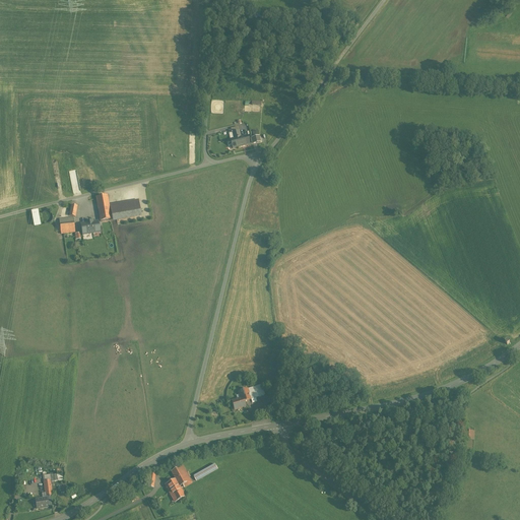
[(512,3),(504,13),(508,16),(516,7),(512,3)]
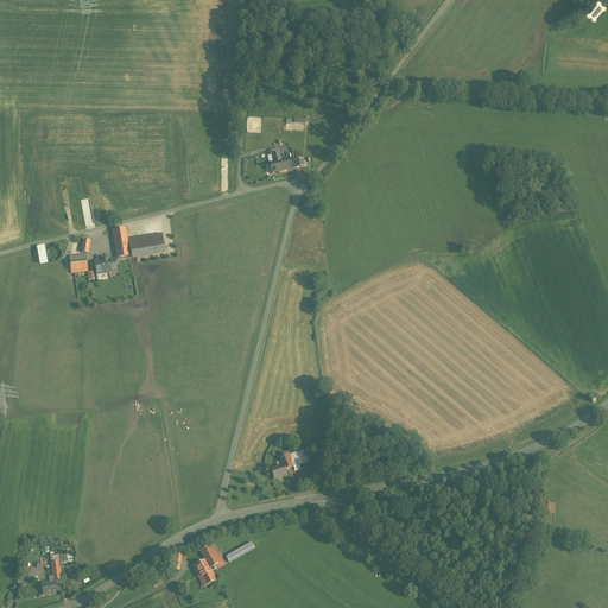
[(272,173),(292,169),(290,159),(282,162),(279,153),(271,156),(267,156),(272,173)]
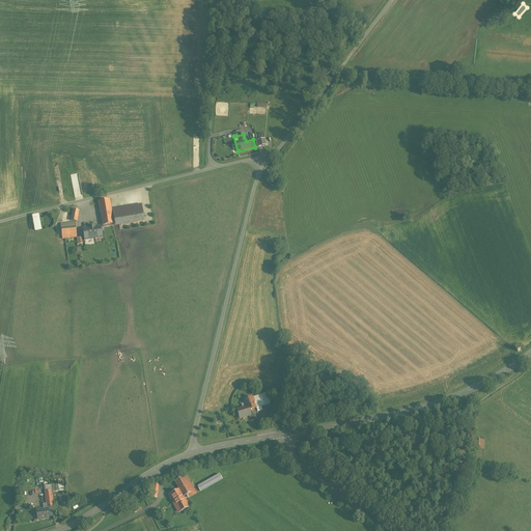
[(73,174),(75,197),(82,197),(80,174),(73,174)]
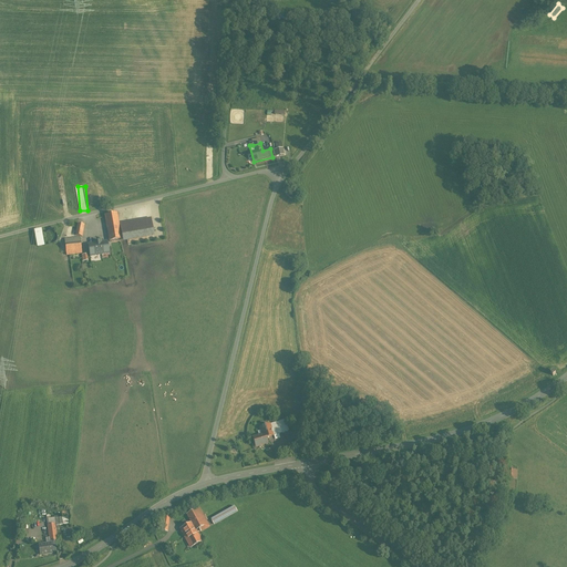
[(121,239),(116,214),(105,216),(110,241),(121,239)]
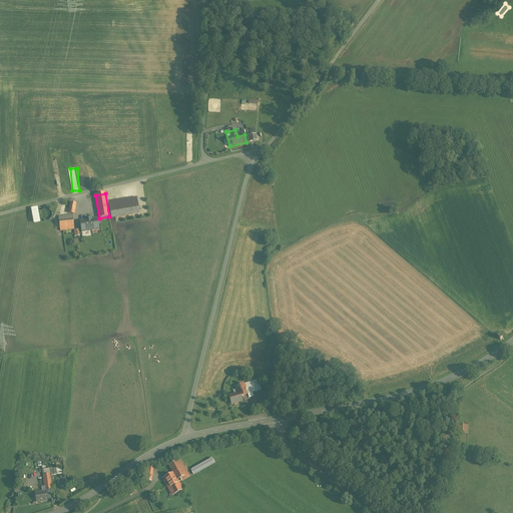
[(136,197),(108,202),(111,219),(139,214),(136,197)]
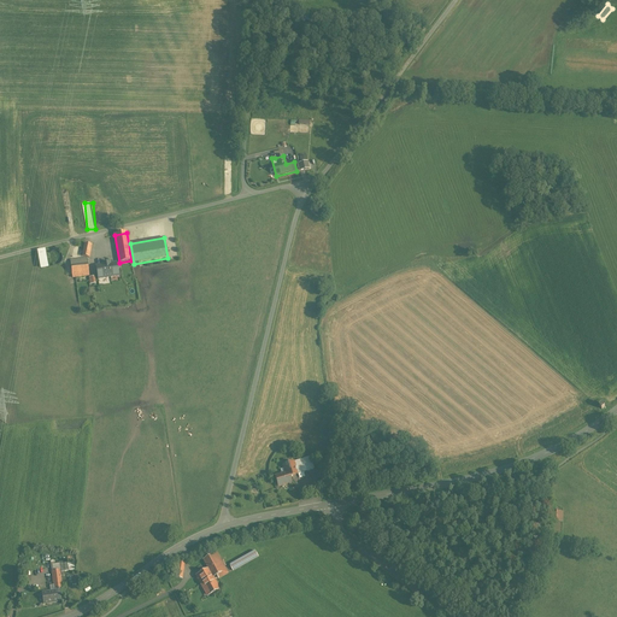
[(92,245),(84,244),(82,257),(89,258),(92,245)]
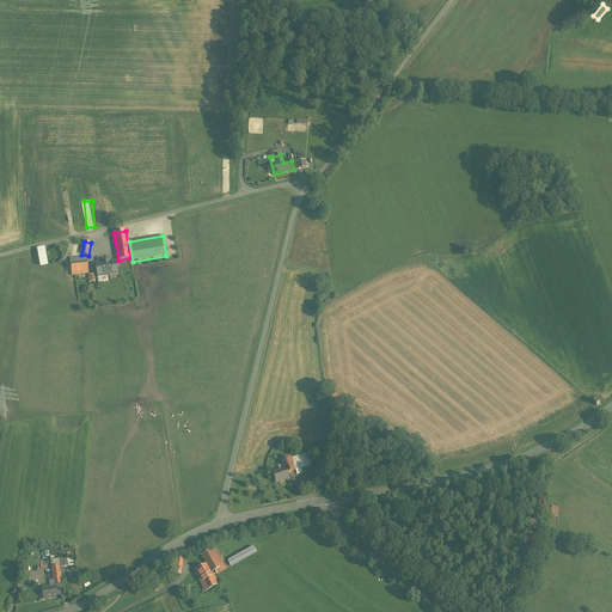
[(44,248),(37,249),(41,268),(48,265),(44,250),(44,248)]
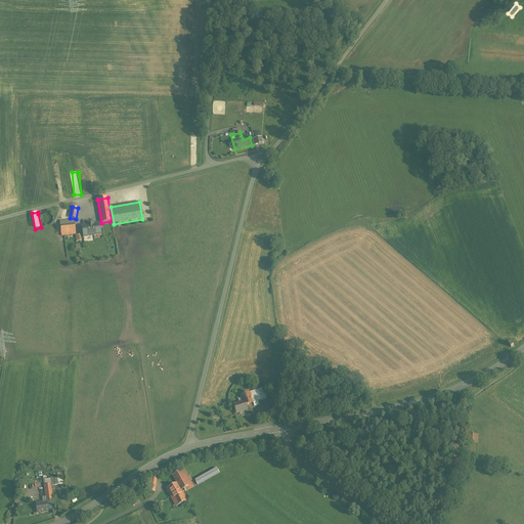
[(41,222),(42,223),(43,224),(44,225),(45,226),(47,226),(48,226),(49,225),(51,224),(52,223),(52,222),(53,221),(53,219),(52,218),(52,217),(51,215),(50,215),(48,214),(47,214),(46,214),(44,214),(43,215),(42,216),(41,217),(41,219),(41,220),(41,222)]
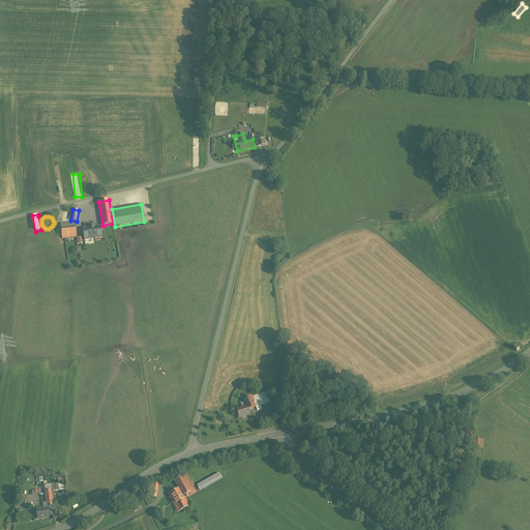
[(75,224),(60,226),(60,227),(62,238),(64,238),(77,237),(75,224)]
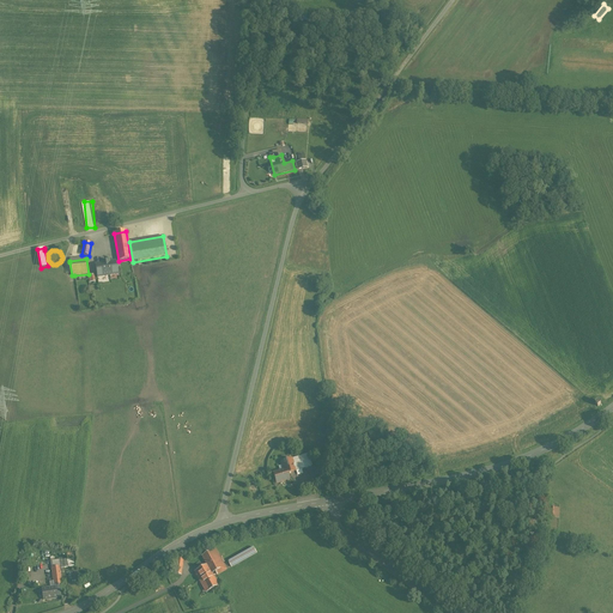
[(96,265),(97,278),(117,274),(116,262),(109,262),(109,261),(102,263),(96,265)]
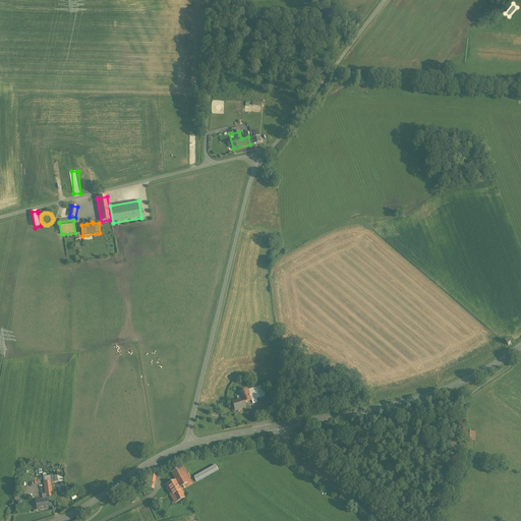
[(262,386),(254,389),(258,399),(265,396),(262,386)]
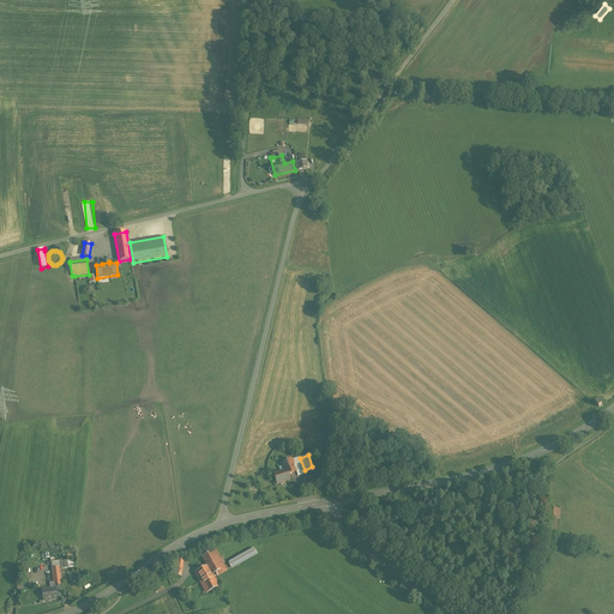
[(300,458),(292,461),(293,464),(293,465),(295,473),(305,470),(300,458)]
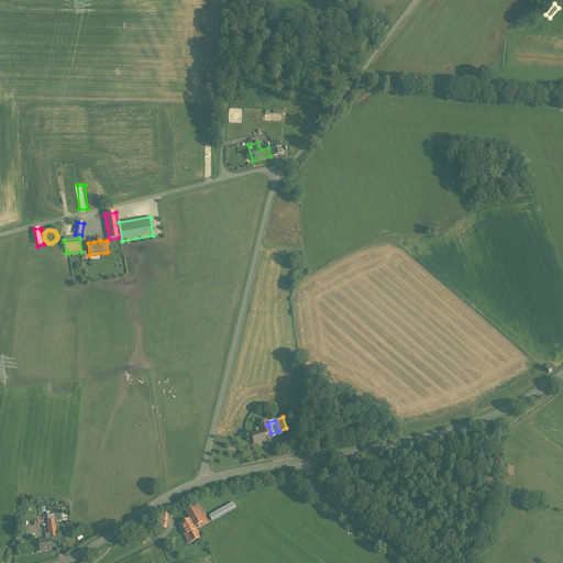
[(261,432),(251,434),(254,444),(266,441),(264,435),(271,433),(268,427),(268,426),(267,422),(258,424),(261,432)]
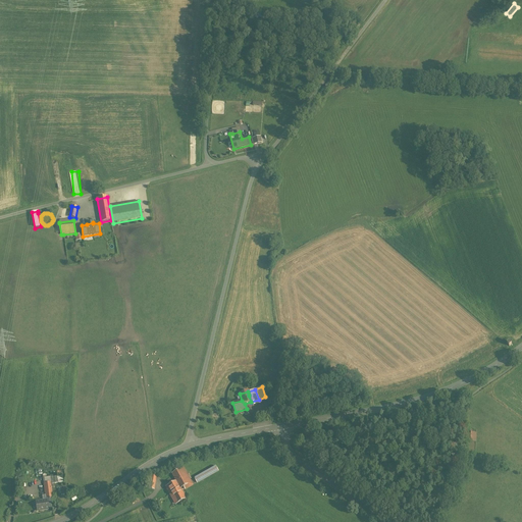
[(215,466),(194,478),(197,483),(218,471),(215,466)]
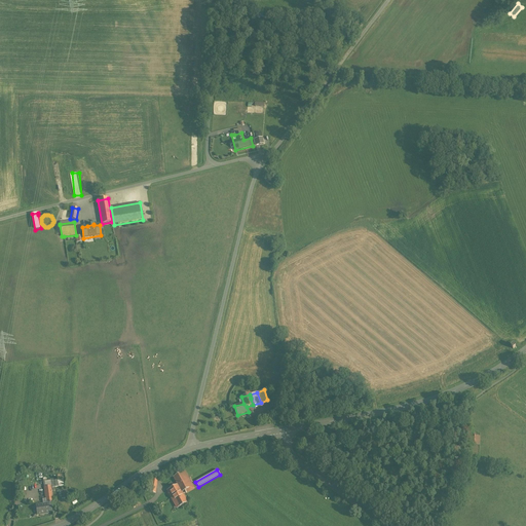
[(184,472),(174,478),(178,485),(182,492),(185,490),(185,491),(186,491),(187,493),(188,492),(194,489),(184,472)]
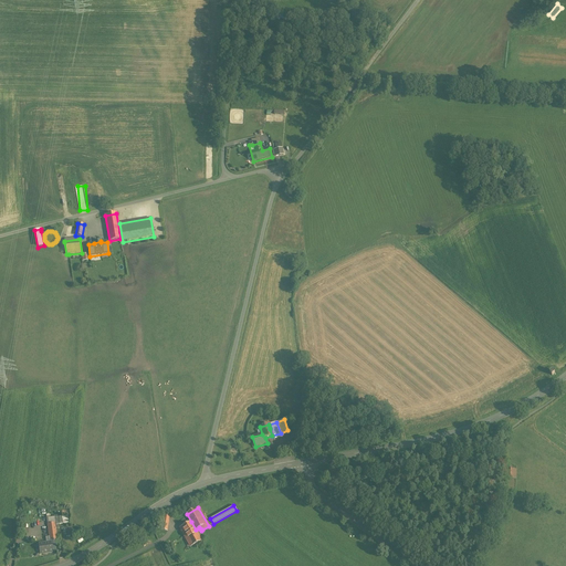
[(170,515),(161,514),(159,530),(167,531),(170,515)]
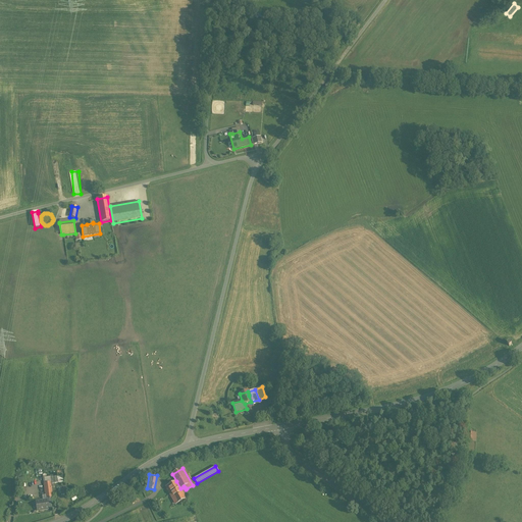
[(51,480),(45,481),(47,493),(41,494),(41,498),(36,499),(37,510),(51,508),(49,497),(53,496),(51,480)]
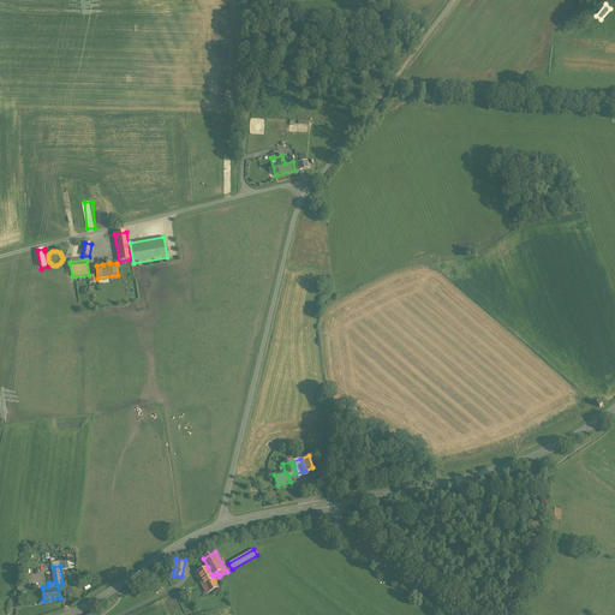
[(213,575),(208,567),(195,574),(207,595),(219,587),(213,575)]
